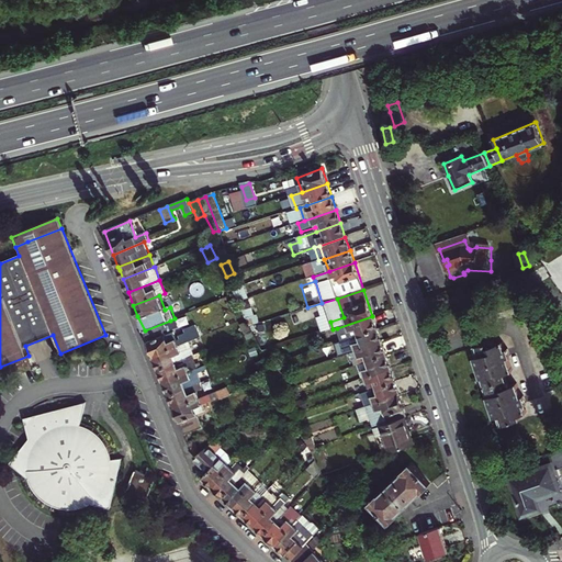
[(206,307),(201,310),(204,318),(210,316),(206,307)]
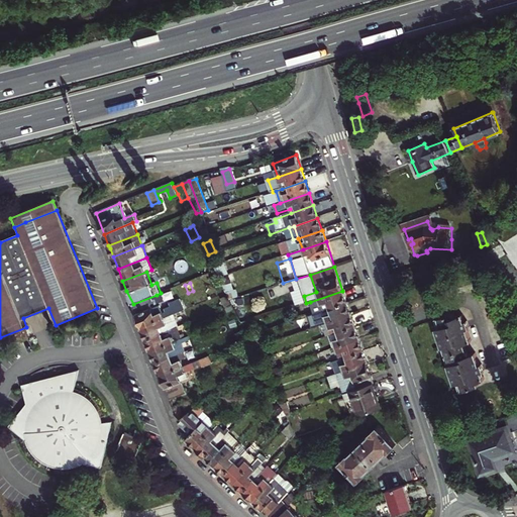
[(314,315),(323,312),(346,303),(342,291),(310,302),(314,315)]
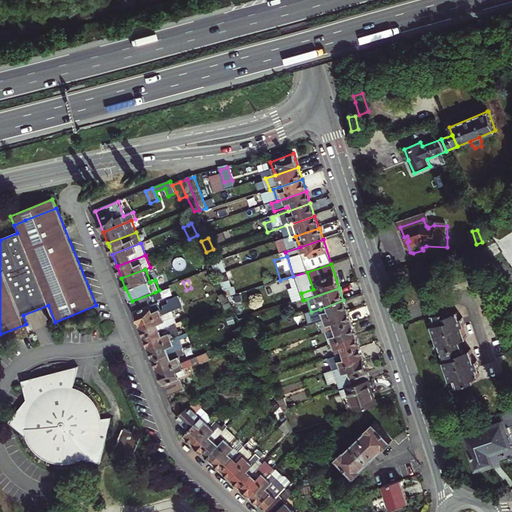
[(135,310),(140,324),(164,315),(163,314),(183,305),(181,298),(163,305),(165,309),(162,310),(155,292),(132,301),(135,310)]
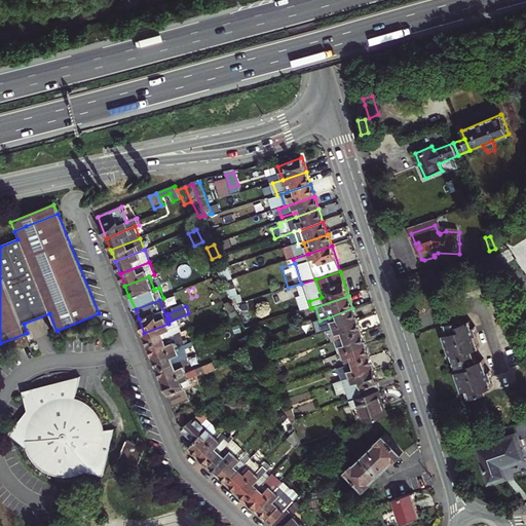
[(324,333),(333,330),(358,322),(352,308),(329,317),(331,324),(322,327),(324,333)]
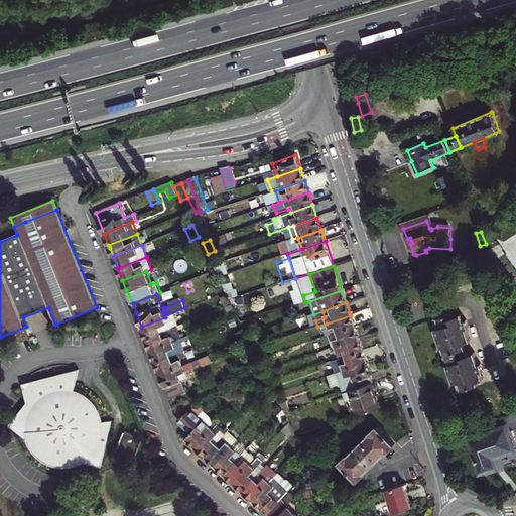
[(471,338),(467,325),(469,325),(467,317),(465,318),(462,310),(455,313),(454,309),(437,314),(440,325),(435,326),(441,346),(444,346),(449,362),(446,363),(454,382),(459,380),(462,389),(478,384),(477,379),(484,376),(481,369),(483,368),(481,361),(479,361),(475,349),(468,351),(464,341),(471,338)]
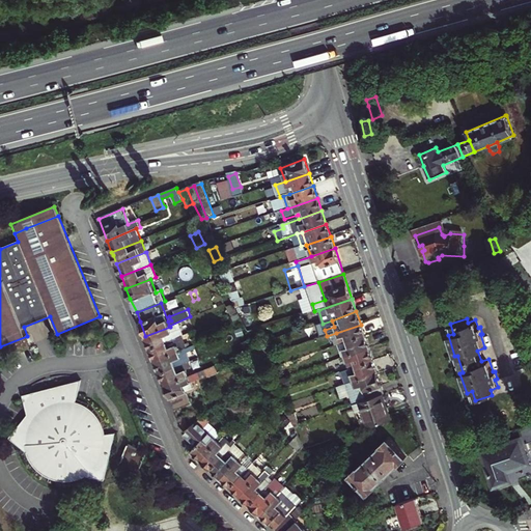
[(341,345),(348,342),(365,337),(361,325),(336,333),(340,345),(341,345)]
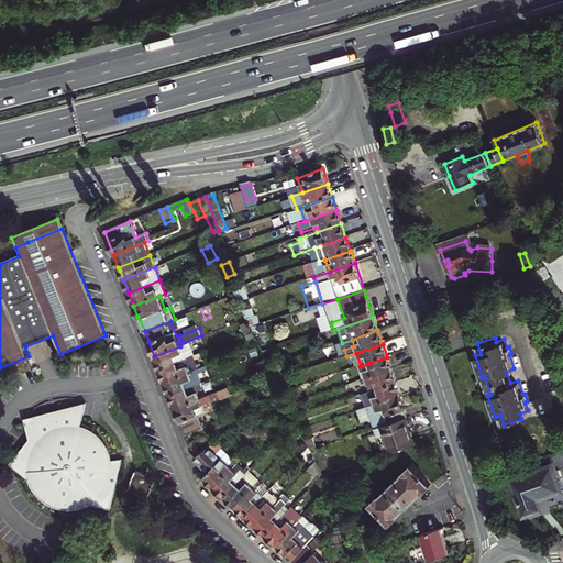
[(154,356),(159,370),(178,363),(185,360),(180,346),(154,356)]
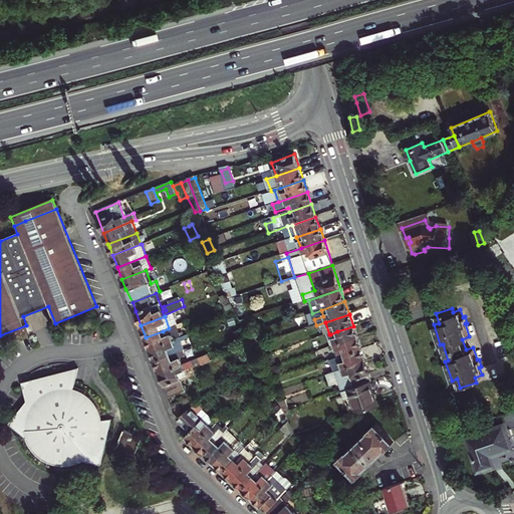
[(331,339),(334,346),(357,337),(353,326),(337,331),(339,337),(331,339)]
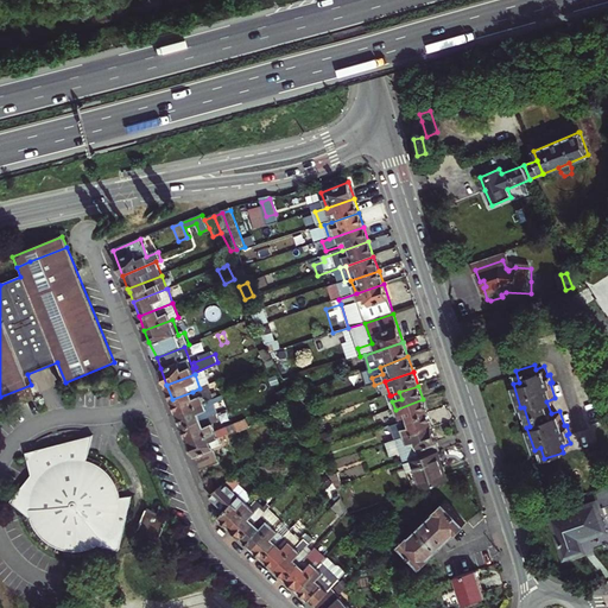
[(172,399),(178,412),(206,401),(202,394),(195,398),(192,392),(172,399)]
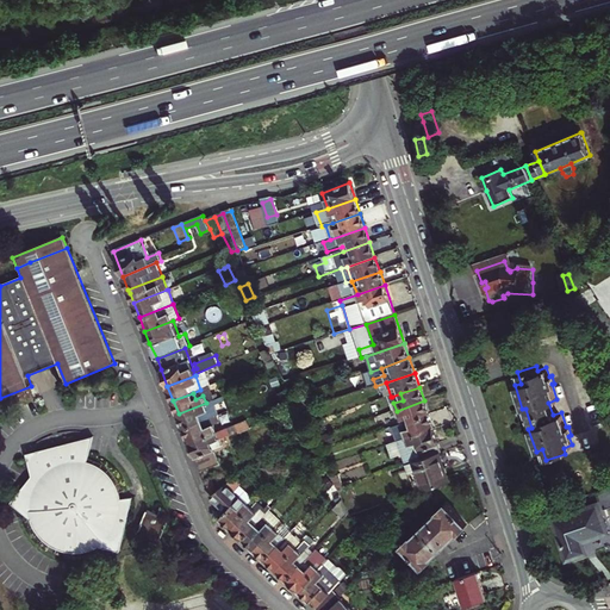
[(424,400),(397,411),(399,417),(402,417),(404,424),(429,416),(424,400)]
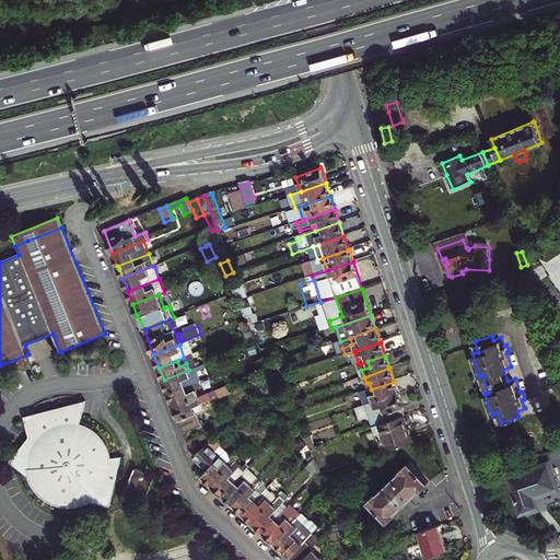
[(166,386),(168,393),(187,386),(185,380),(191,376),(189,370),(164,380),(166,386)]
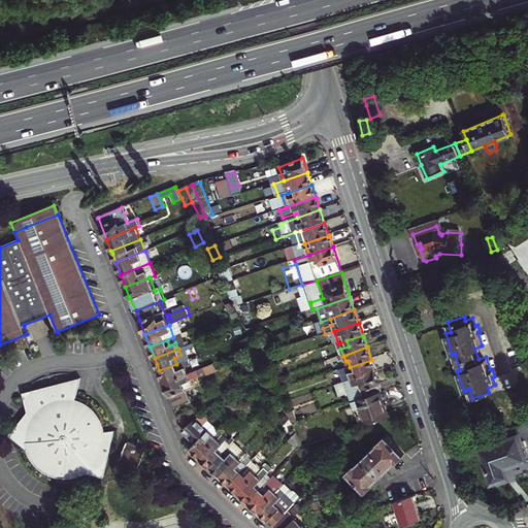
[(348,368),(352,380),(375,371),(371,360),(350,367),(348,368)]
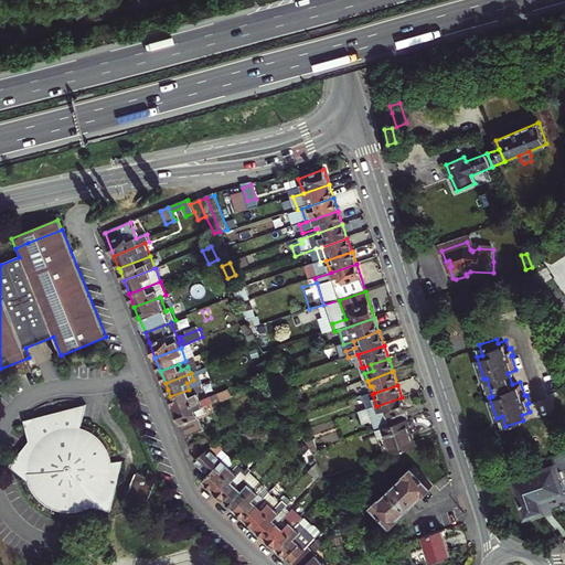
[(170,396),(176,409),(201,400),(199,393),(191,395),(189,390),(170,396)]
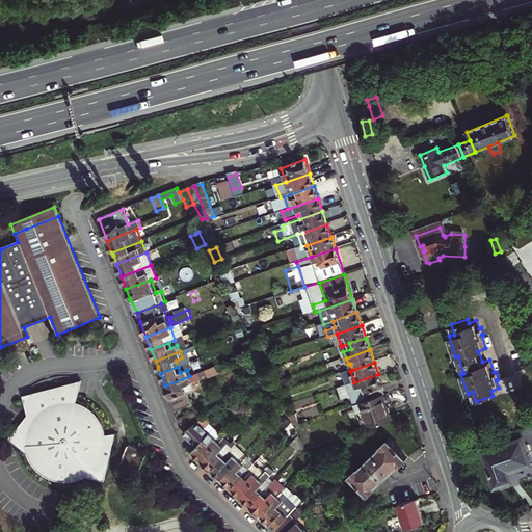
[(378,374),(354,382),(348,384),(355,406),(363,403),(386,396),(378,374)]
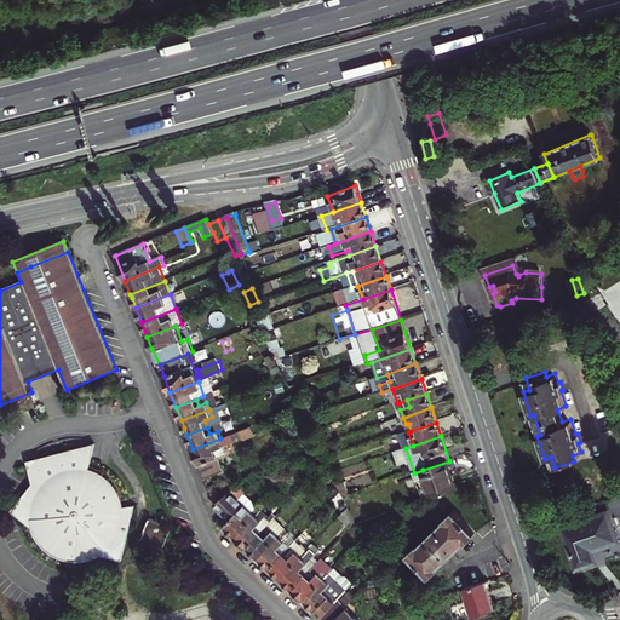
[(193,449),(205,480),(225,471),(219,458),(228,455),(220,438),(193,449)]
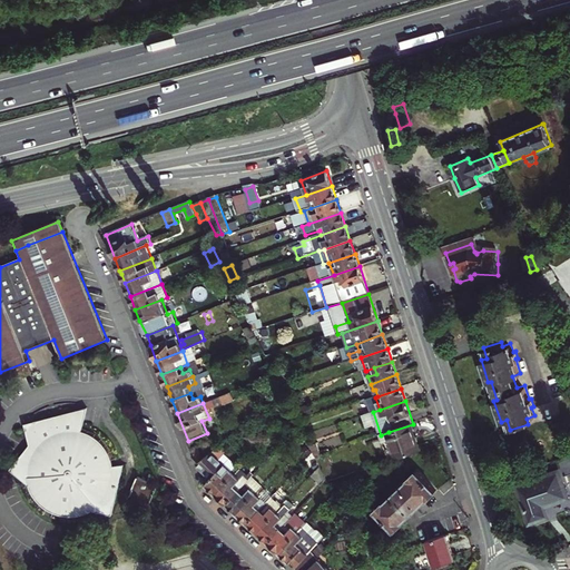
[(22,422),(28,443),(8,469),(20,479),(21,481),(22,487),(25,492),(27,497),(30,501),(33,505),(38,509),(42,512),(47,516),(51,518),(56,520),(61,521),(66,521),(71,521),(77,520),(81,519),(86,517),(90,514),(92,513),(95,513),(97,513),(99,513),(110,516),(114,499),(116,494),(117,490),(118,484),(119,478),(123,463),(114,463),(111,461),(110,458),(108,453),(106,450),(104,445),(100,442),(97,440),(94,436),(89,434),(85,432),(80,431),(86,408),(22,422)]
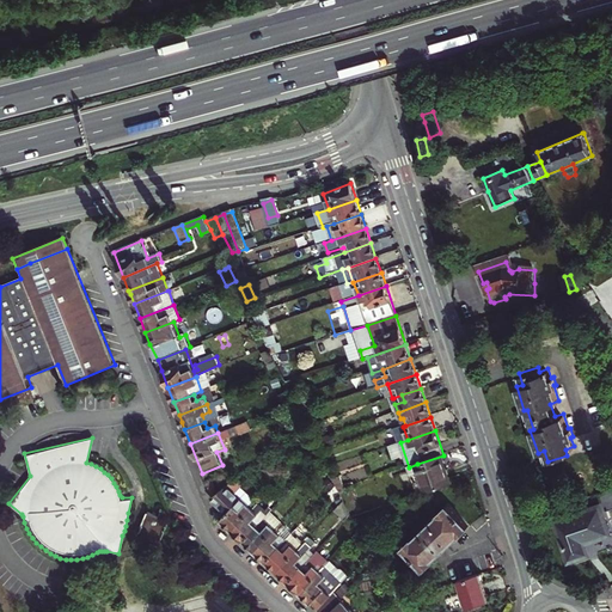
[(444,456),(417,464),(421,473),(416,476),(422,494),(453,483),(444,456)]
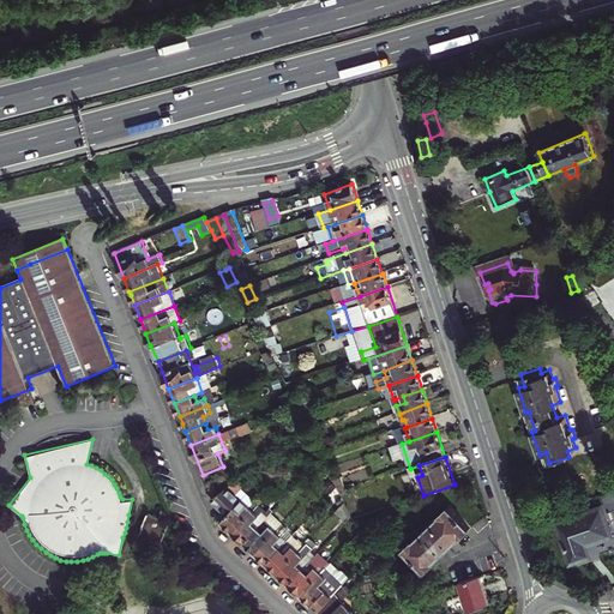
[(229,487),(212,499),(228,513),(222,521),(233,531),(253,510),(229,487)]
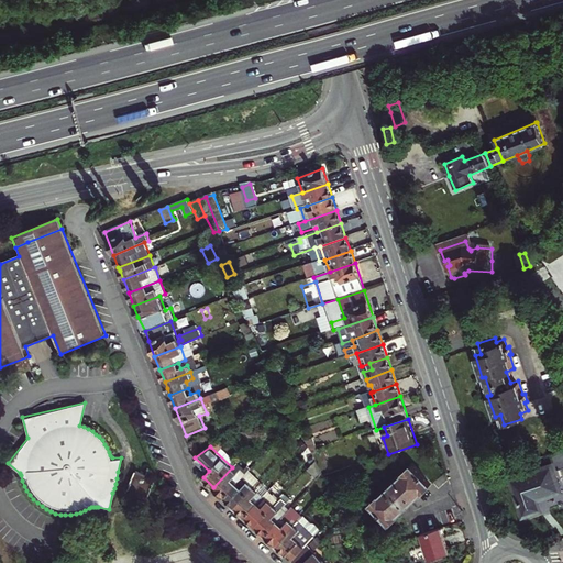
[(556,468),(562,465),(562,449),(552,453),(556,468)]
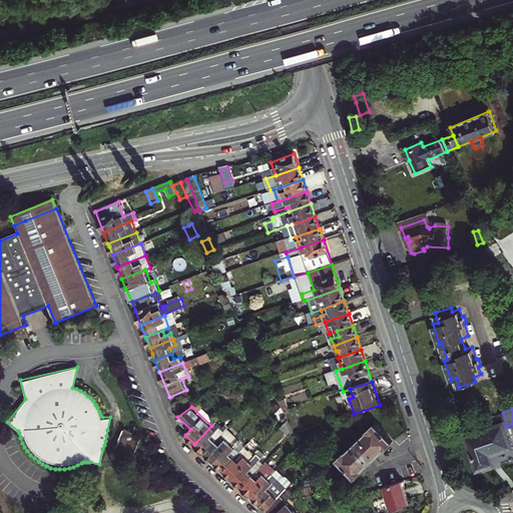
[(369,432),(347,452),(346,452),(338,459),(355,477),(363,470),(362,469),(384,449),(385,449),(392,443),(375,424),(368,431),(369,432)]
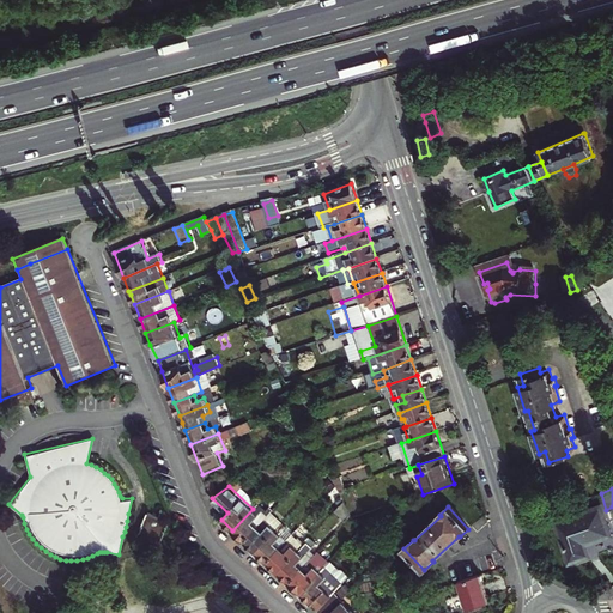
[(232,530),(244,541),(262,522),(256,516),(259,514),(253,509),(232,530)]
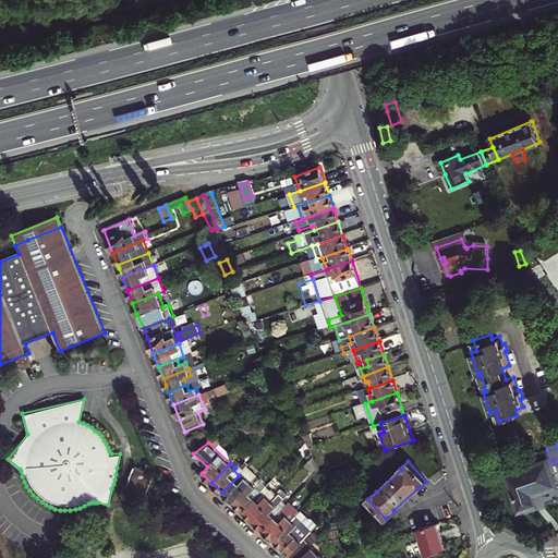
[(353,469),(348,464),(342,470),(348,475),(353,469)]
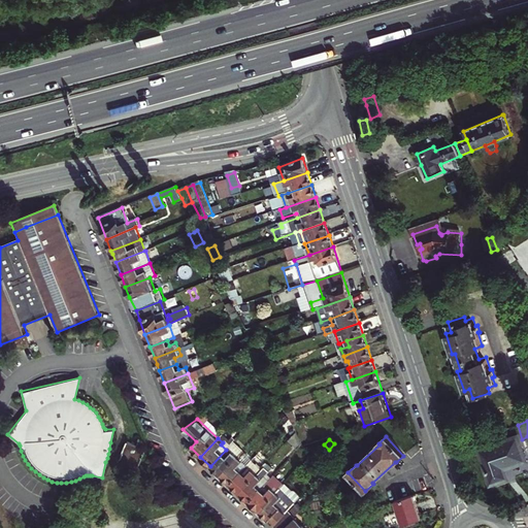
[(519,439),(481,452),(490,480),(506,475),(503,465),(525,458),(519,439)]
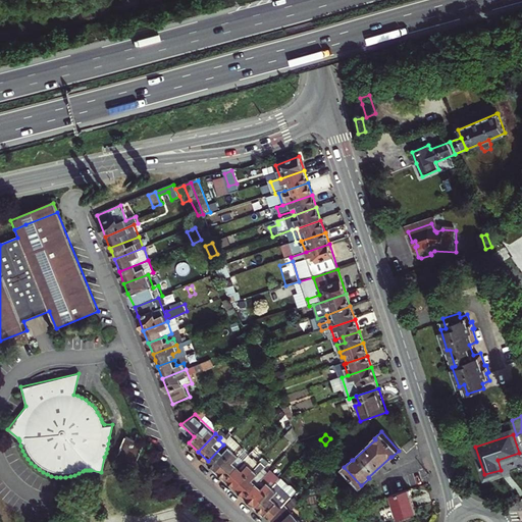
[(126,437),(118,459),(137,466),(146,445),(126,437)]
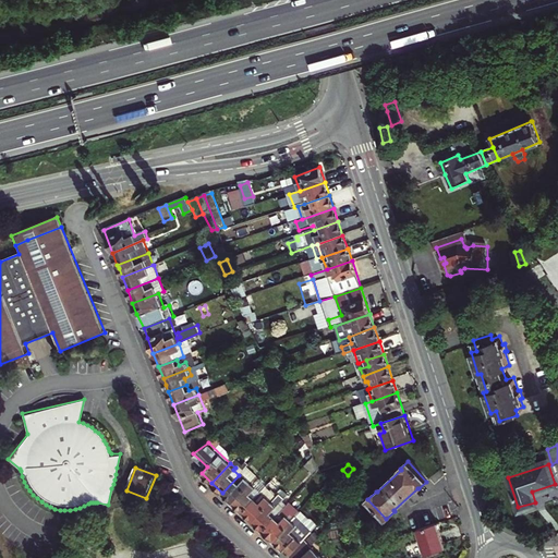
[(222,493),(232,502),(251,483),(246,477),(244,480),(239,475),(222,493)]
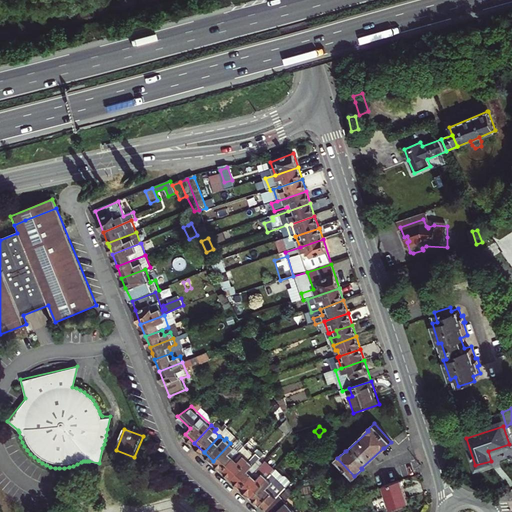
[(230,443),(213,461),(223,469),(239,451),(230,443)]
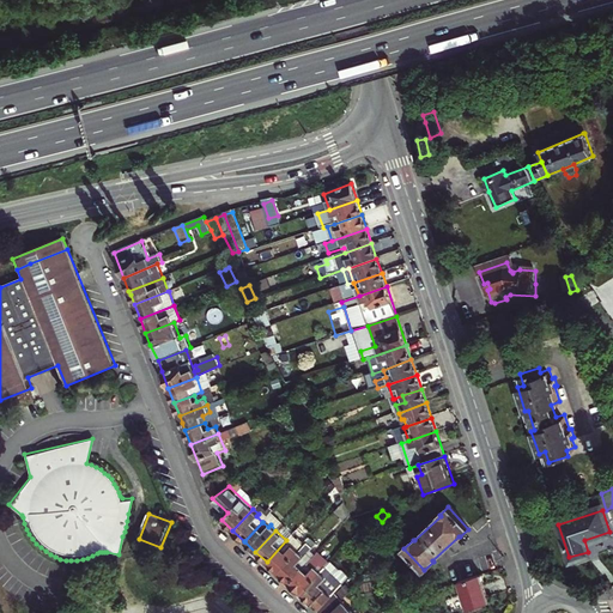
[(286,540),(267,562),(278,572),(302,546),(291,536),(286,540)]
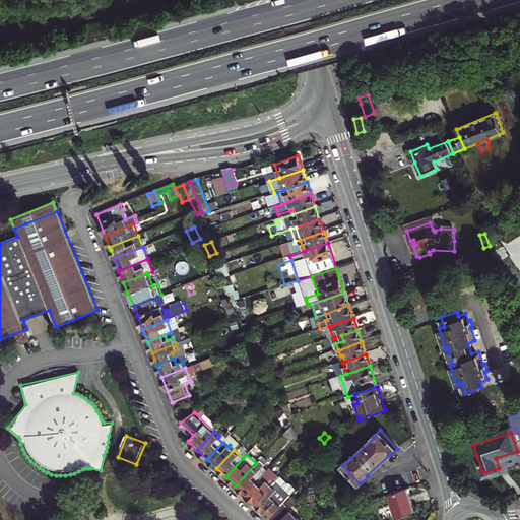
[(256,463),(236,485),(237,486),(245,494),(267,470),(262,465),(266,461),(262,457),(256,463)]
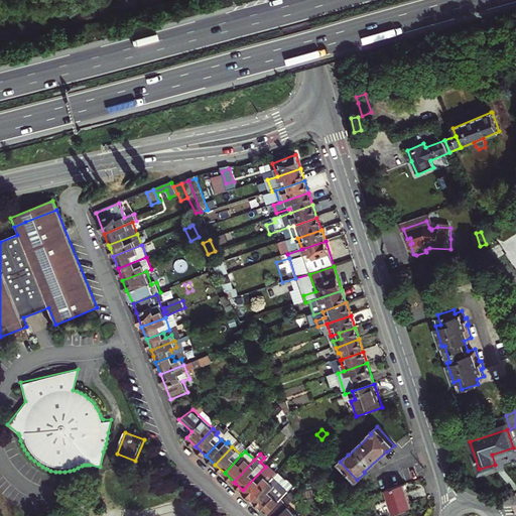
[(243,490),(253,499),(277,473),(267,464),(265,467),(243,490)]
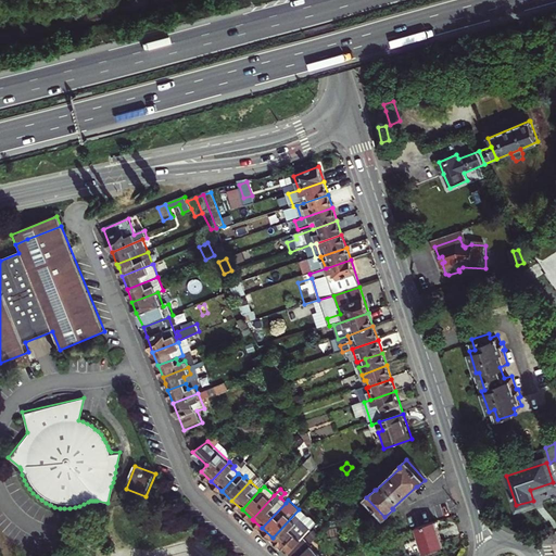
[(317,523),(299,509),(273,538),(290,553),(305,536),(317,523)]
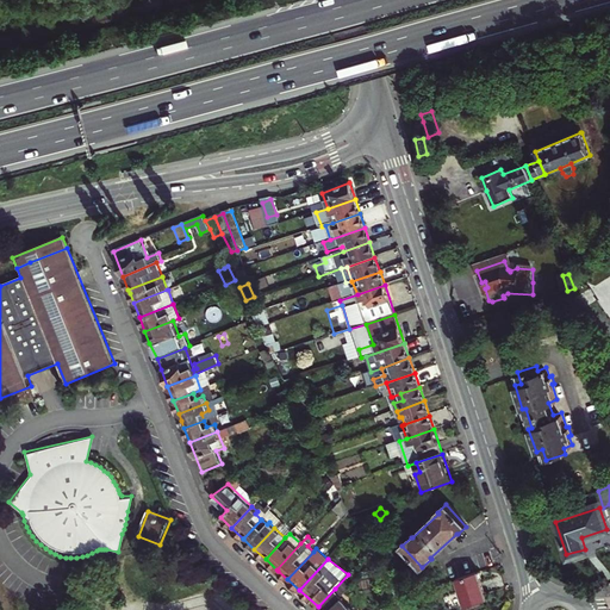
[(478,570),(454,577),(462,604),(484,597),(478,579),(480,578),(478,570)]
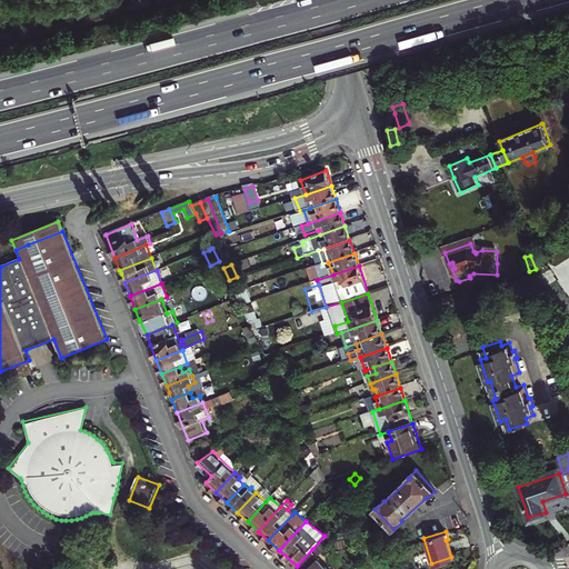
[(329,568),(312,549),(297,566),(299,568),(329,568)]
